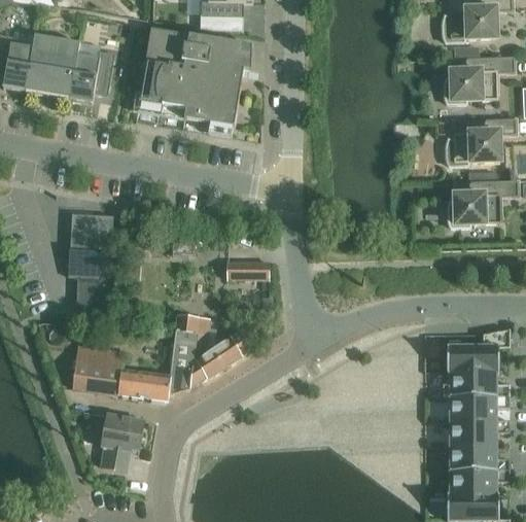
[(200,15),(199,28),(210,30),(242,31),(242,16),(242,2),(252,2),(252,0),(200,0),(200,15)]
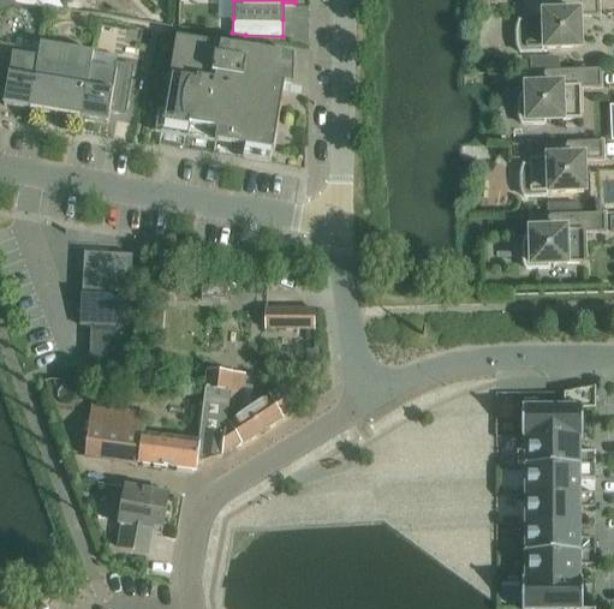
[(517,43),(518,48),(541,48),(541,45),(578,43),(577,22),(573,22),(573,12),(597,12),(596,0),(523,0),(524,17),(518,17),(516,23),(514,28),(516,37),(517,43)]
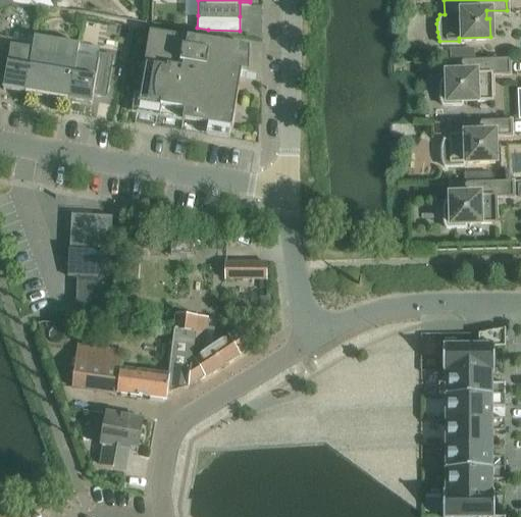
[(248,44),(149,28),(137,99),(184,107),(181,117),(231,124),(241,68),(248,69),(248,44)]
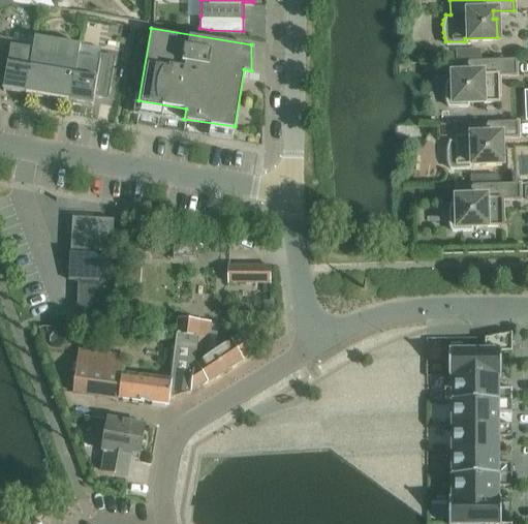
[(2,87),(25,91),(32,45),(11,42),(12,36),(0,33),(0,76),(4,78),(2,87)]
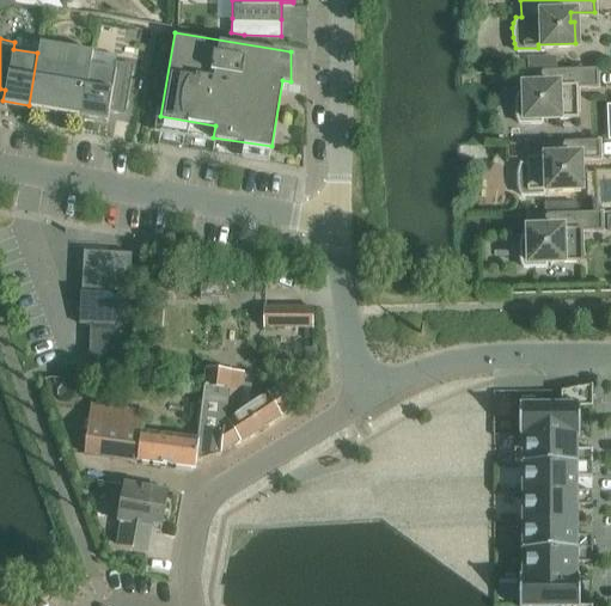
[(38,40),(37,53),(29,105),(80,114),(90,62),(92,48),(38,40)]
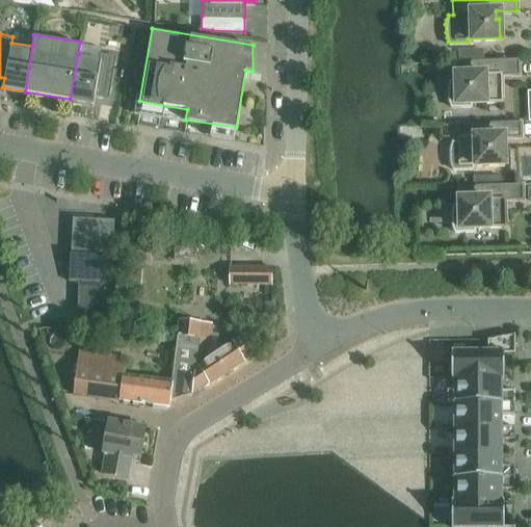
[(99,57),(78,54),(70,99),(93,103),(94,93),(108,96),(114,53),(100,51),(99,57)]
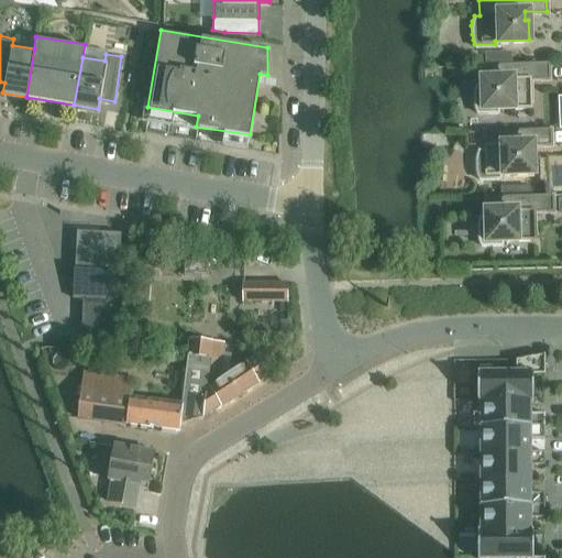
[(474,106),(476,110),(497,110),(497,107),(531,106),(530,86),(527,86),(527,77),(549,77),(548,59),(481,62),(481,81),(475,81),(474,87),(473,91),(473,100),(474,106)]
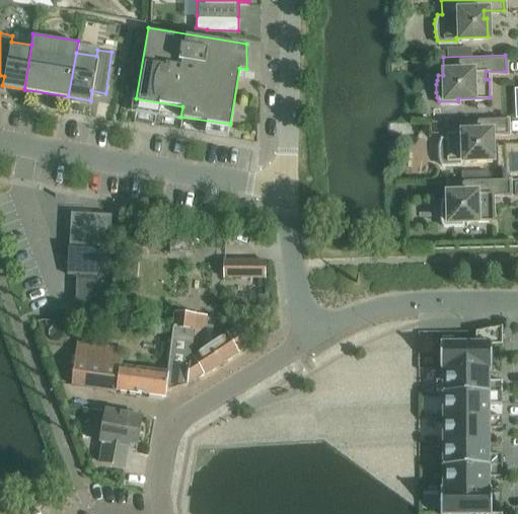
[(457,107),(444,108),(445,118),(457,117),(457,107)]
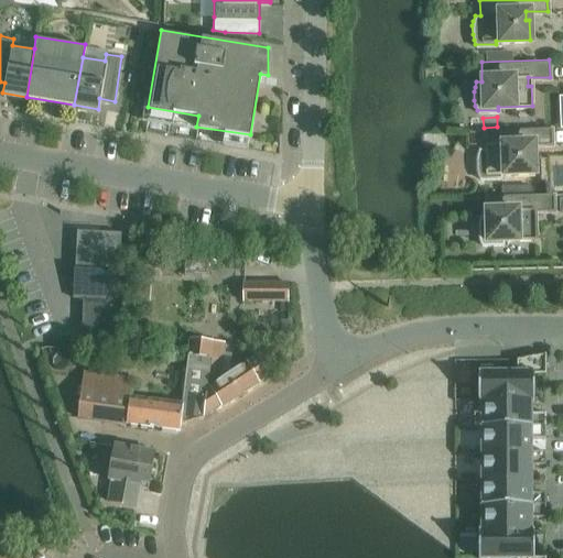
[(477,172),(479,176),(500,176),(500,173),(533,172),(533,152),(530,152),(530,143),(552,143),(551,126),(497,127),(484,128),(484,148),(478,148),(477,153),(476,157),(476,166),(477,172)]
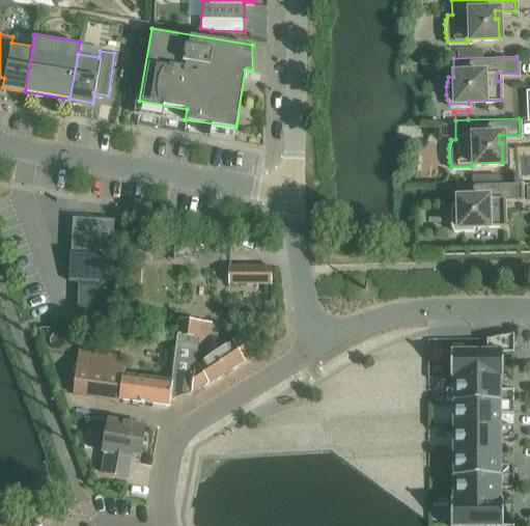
[(529,166),(519,166),(519,181),(521,181),(529,180),(529,166)]
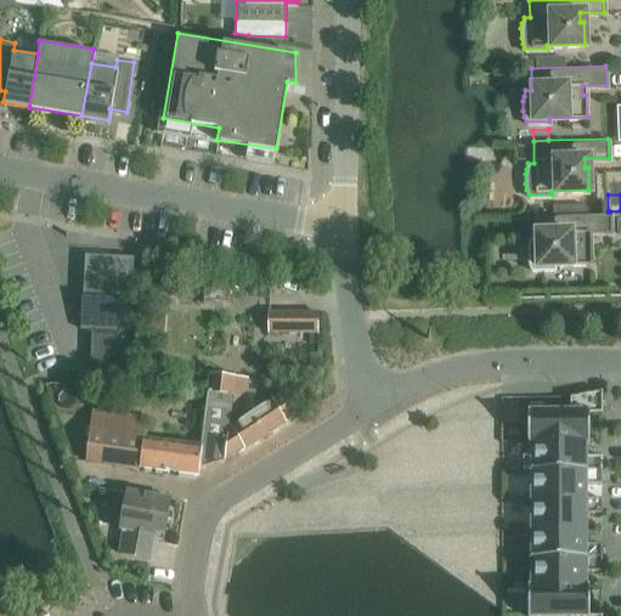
[(529,263),(530,267),(553,267),(553,264),(591,263),(590,241),(586,241),(586,231),(610,231),(610,212),(608,212),(535,214),(536,236),(530,236),(528,242),(528,247),(528,256),(529,263)]
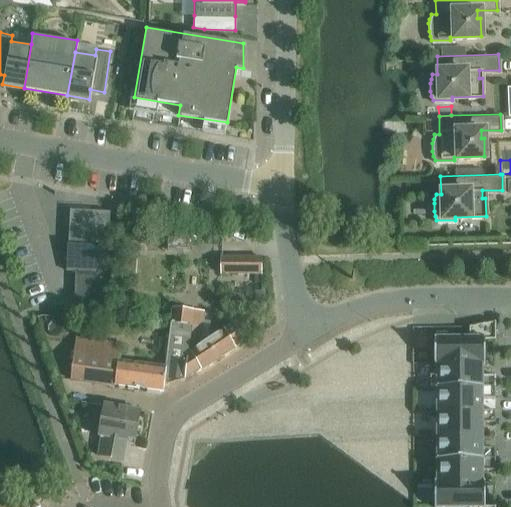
[(67,242),(65,267),(75,268),(74,284),(106,285),(106,269),(108,244),(107,244),(109,209),(89,208),(69,207),(67,242)]
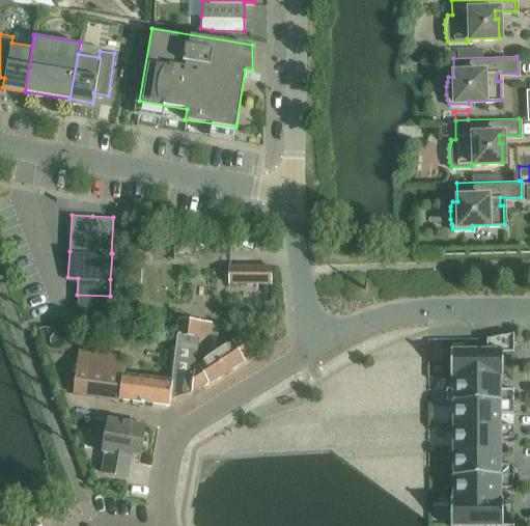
[(227,280),(270,280),(270,263),(227,264),(227,280)]
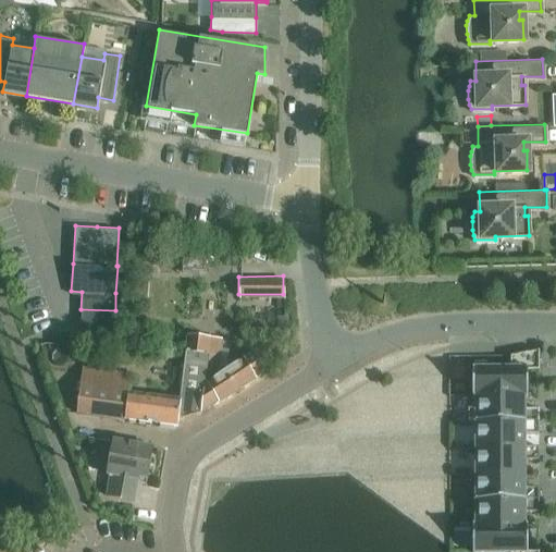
[(130,279),(128,301),(143,302),(144,279),(130,279)]
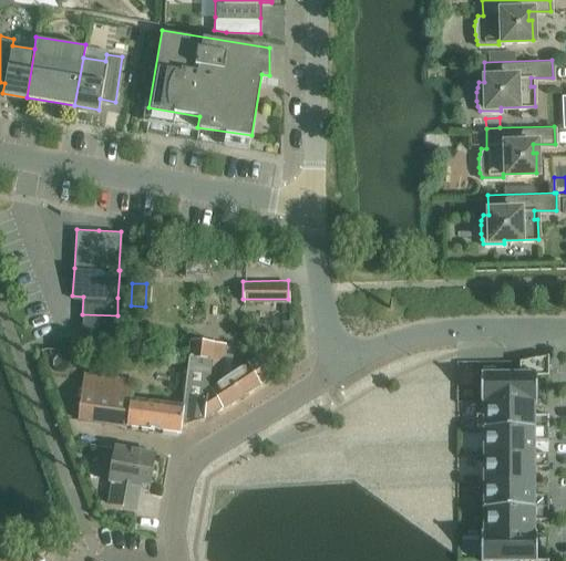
[(288,319),(281,319),(280,336),(291,336),(291,319),(288,319)]
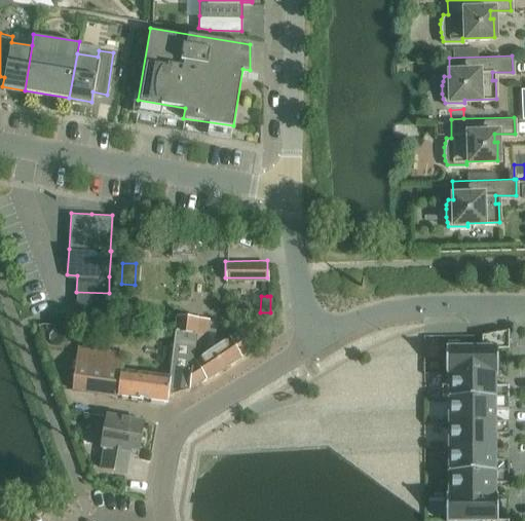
[(175,328),(170,372),(167,393),(190,385),(190,384),(201,377),(201,378),(247,348),(251,346),(239,329),(204,352),(208,315),(177,311),(175,328)]
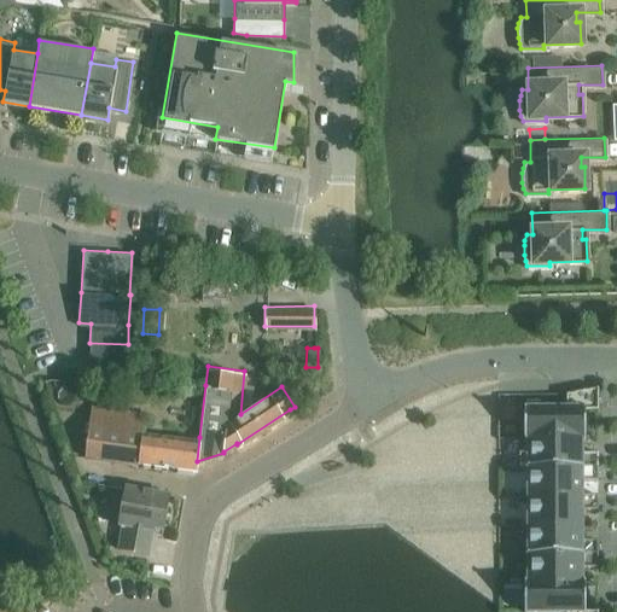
[(564,404),(549,404),(523,404),(523,435),(581,435),(583,435),(585,406),(597,406),(597,385),(564,390),(564,404)]
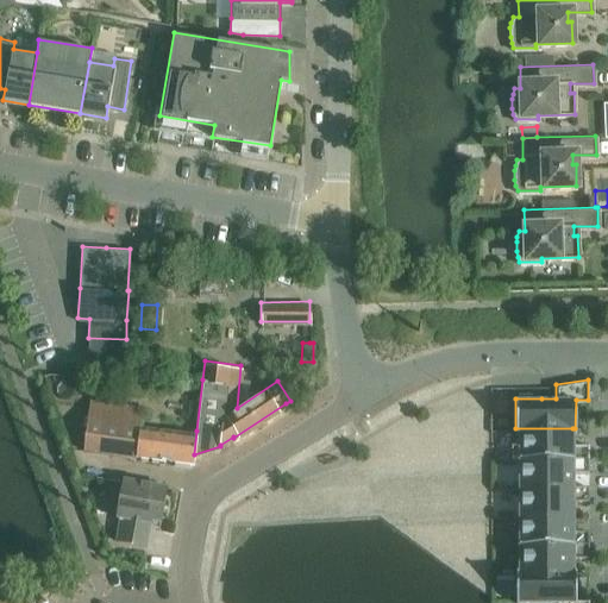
[(89,397),(83,446),(194,460),(194,454),(196,431),(140,425),(143,404),(89,397)]
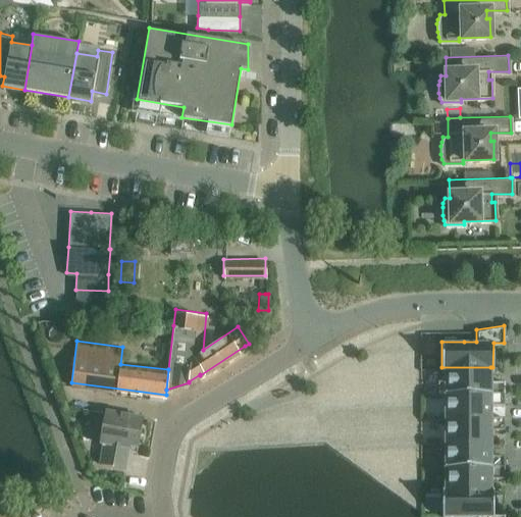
[(504,391),(504,379),(490,379),(490,367),(441,367),(441,368),(444,368),(444,391),(504,391)]
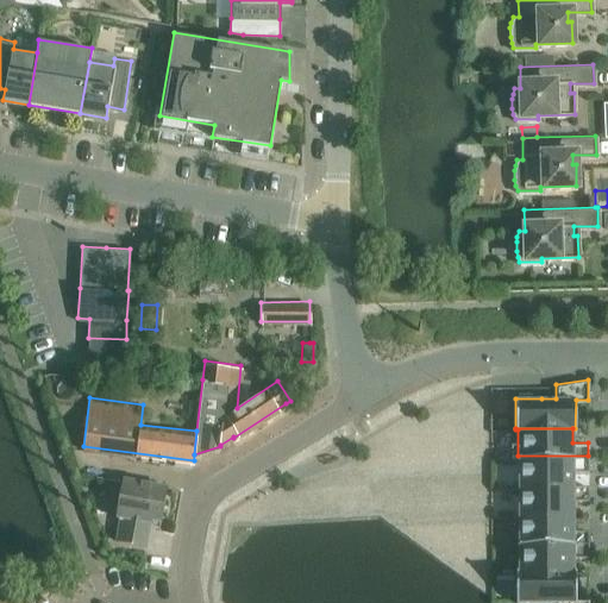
[(518,456),(518,484),(571,484),(572,470),(588,470),(588,456),(518,456)]
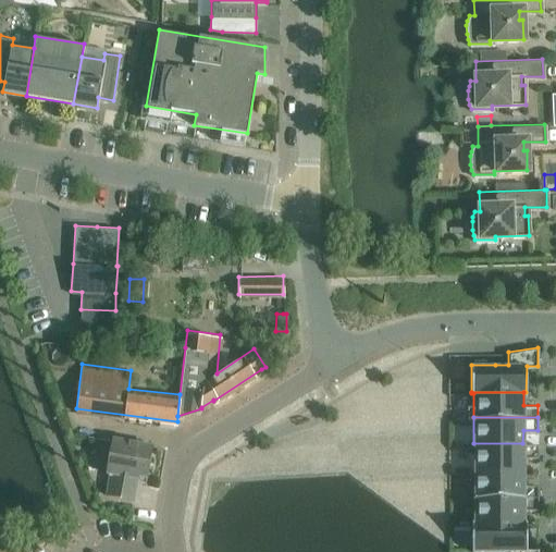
[(146,475),(152,443),(113,436),(108,470),(110,470),(107,491),(134,495),(138,474),(146,475)]
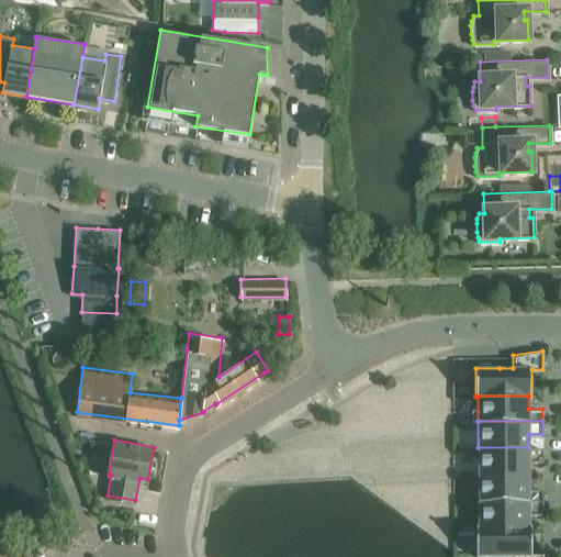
[(527,460),(542,460),(542,447),(527,447),(478,447),(478,474),(527,474),(527,460)]
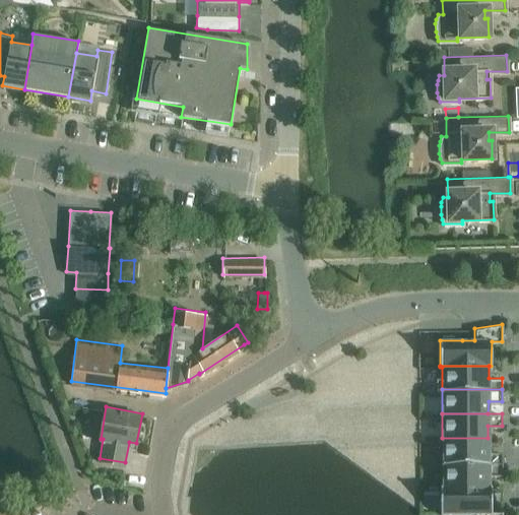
[(501,462),(502,451),(488,451),(488,438),(442,438),(442,462),(501,462)]
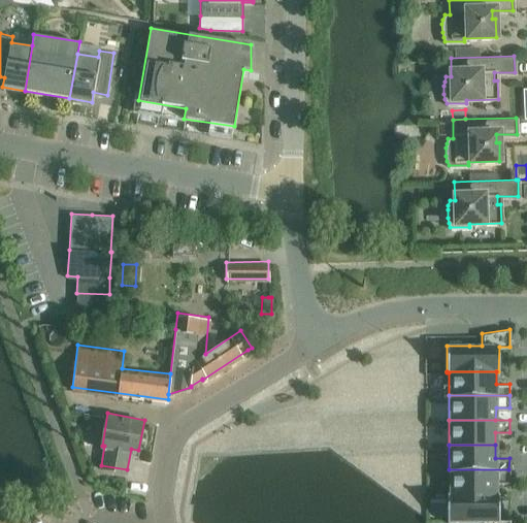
[(495,482),(508,482),(508,469),(449,469),(449,494),(495,494),(495,482)]
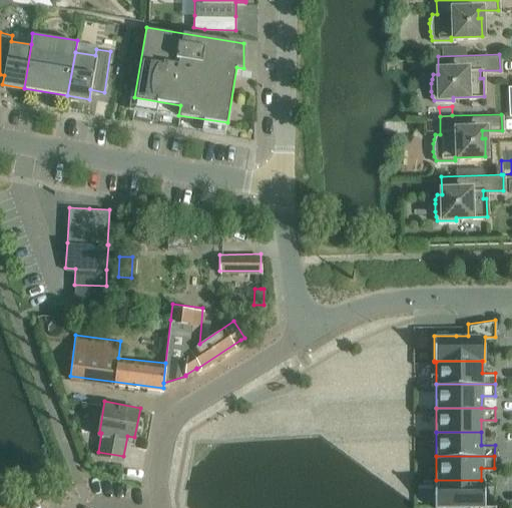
[(467,507),(494,507),(494,504),(484,504),(484,480),(481,480),(436,480),(433,480),(433,506),(468,506),(467,507)]
